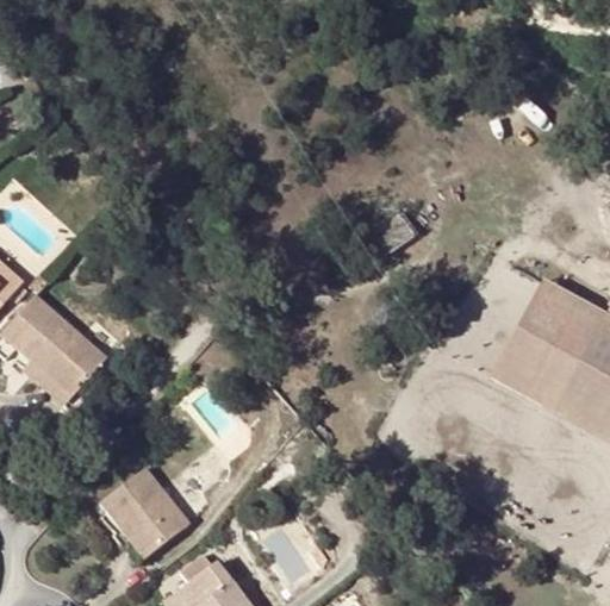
[(0,260),(0,307),(24,280),(0,260)]
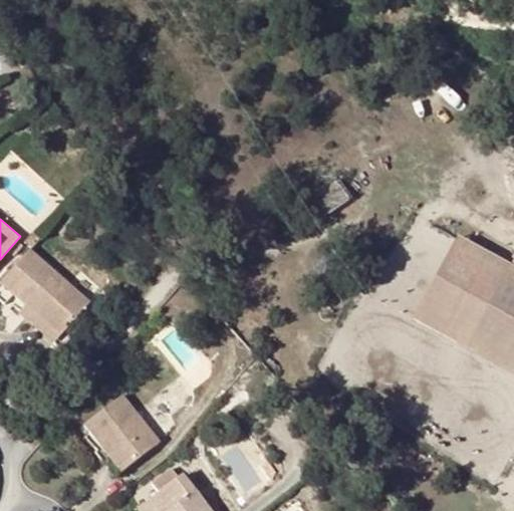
[(513,270),(508,267),(456,237),(411,315),(513,372),(513,270)]
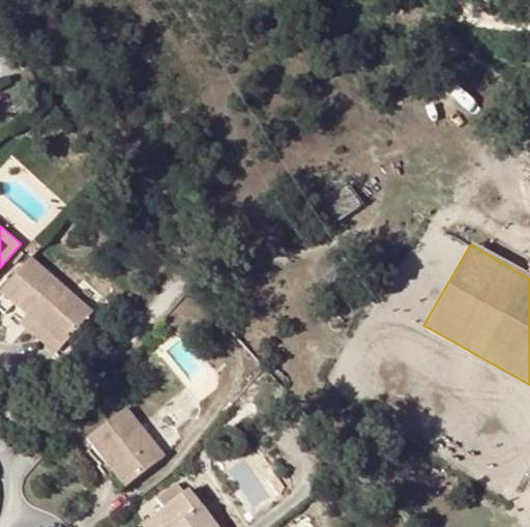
[(1,290),(27,313),(63,344),(92,308),(31,256),(1,290)]
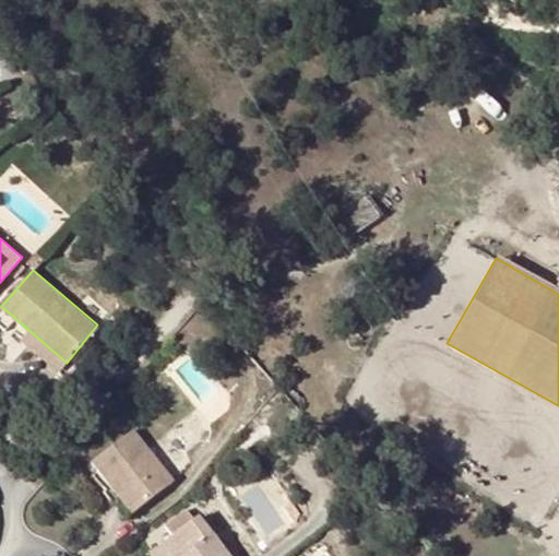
[(67,363),(28,330),(21,340),(58,373),(67,363)]
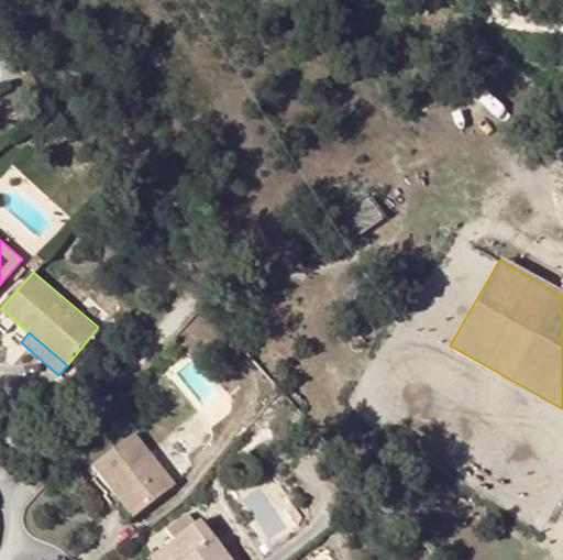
[(94,463),(111,487),(134,515),(174,483),(134,431),(94,463)]
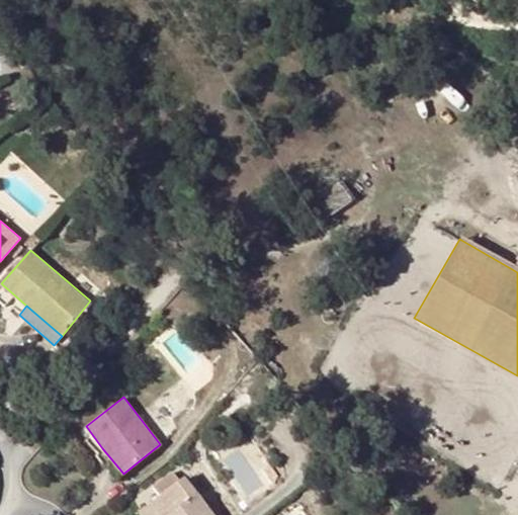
[(116,479),(123,474),(102,448),(96,453),(116,479)]
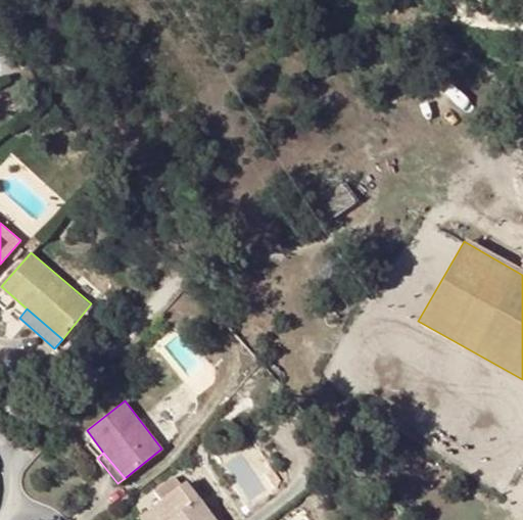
[(186,480),(152,507),(162,519),(226,519),(218,508),(210,513),(186,480)]
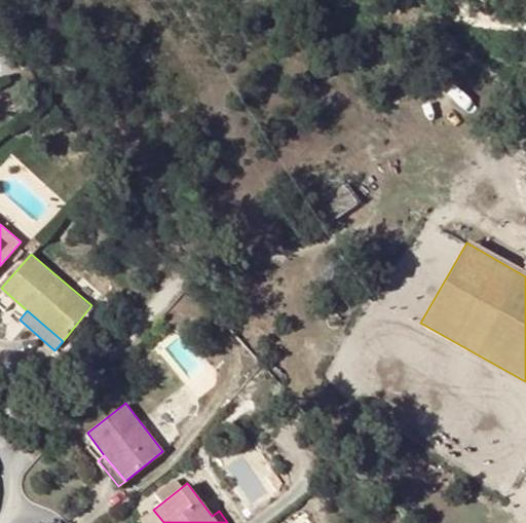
[(144,516),(149,522),(163,522),(153,510),(144,516)]
